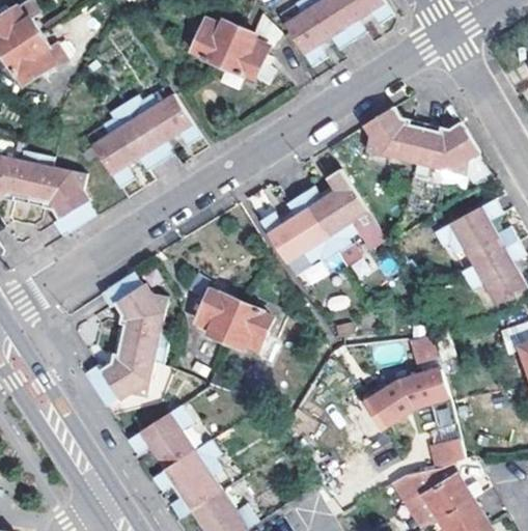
[(288,24),(313,65),(328,57),(321,45),(332,37),(339,49),(367,31),(360,20),(372,12),(380,23),(392,16),(382,0),(299,0),(295,3),(302,15),(288,24)]
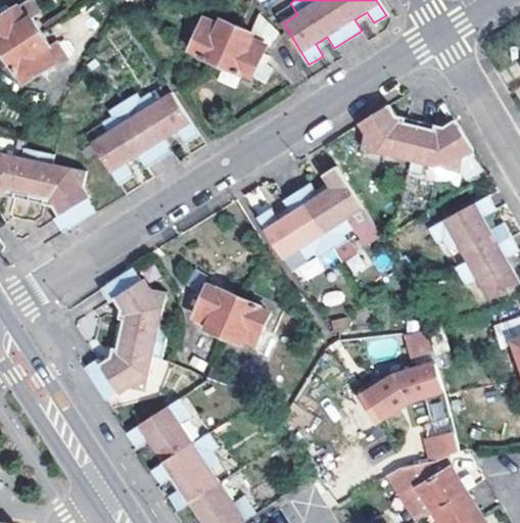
[(0,45),(8,58),(44,35),(36,24),(45,16),(35,1),(0,24),(0,45)]
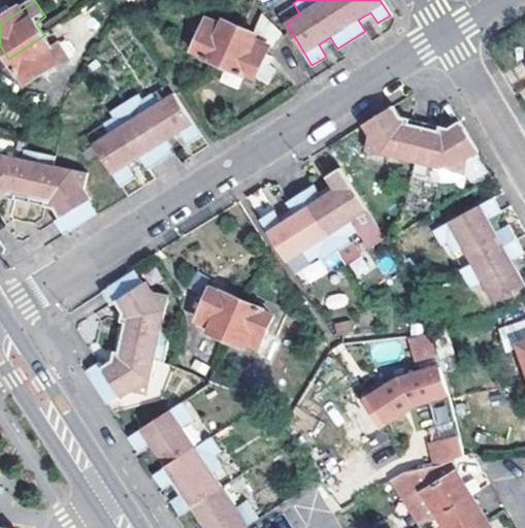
[(205,20),(193,52),(203,56),(202,59),(244,76),(247,73),(256,76),(268,45),(274,47),(280,33),(264,10),(255,32),(223,19),(220,26),(205,20)]
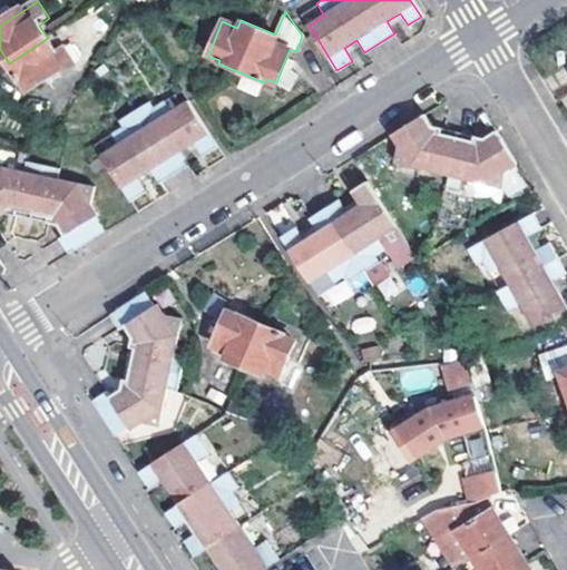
[(26,82),(32,94),(60,75),(64,78),(77,69),(65,48),(58,52),(48,38),(9,64),(23,86),(26,82)]
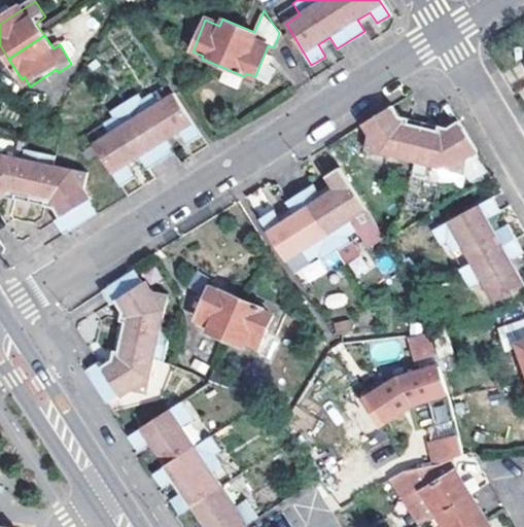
[(137,100),(133,94),(119,102),(158,162),(171,152),(163,140),(171,134),(177,131),(185,144),(197,137),(170,95),(155,103),(148,93),(137,100)]
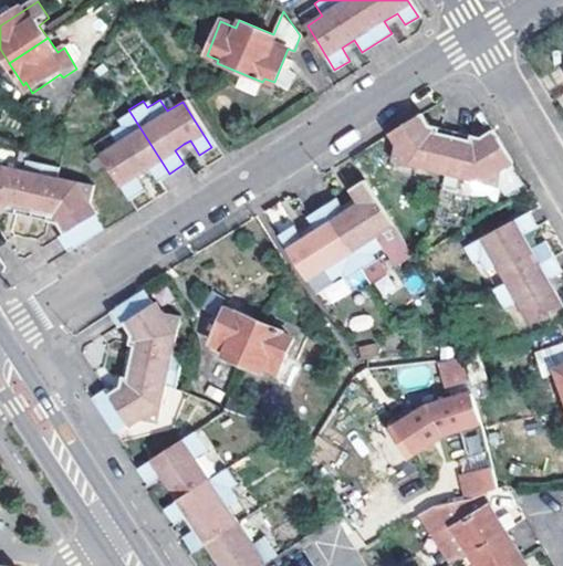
[(95,156),(124,201),(141,191),(131,178),(144,169),(154,184),(169,174),(128,109),(114,119),(118,127),(106,133),(114,145),(95,156)]
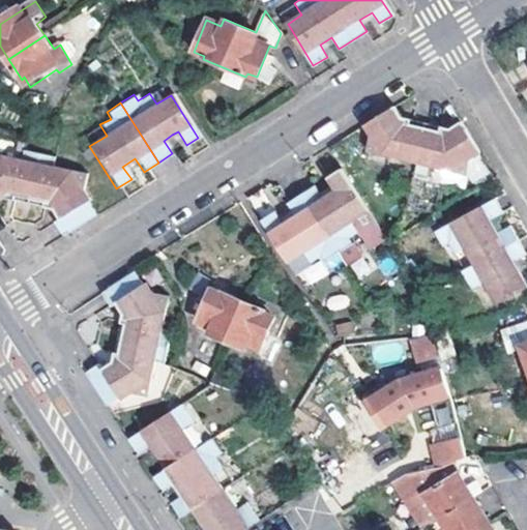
[(368,133),(362,149),(455,172),(458,162),(474,152),(455,120),(450,123),(446,126),(398,114),(392,104),(360,124),(368,133)]
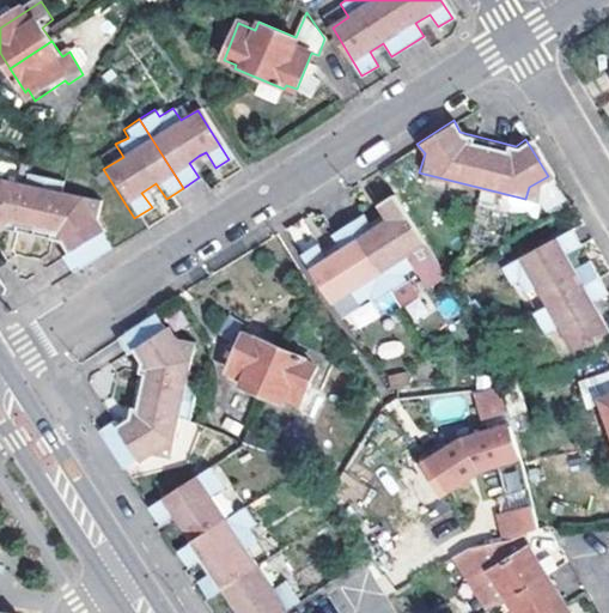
[(0,230),(4,229),(31,235),(59,242),(66,253),(60,258),(69,275),(109,250),(98,235),(102,232),(93,219),(98,202),(60,193),(61,182),(26,175),(24,186),(0,180),(0,230)]
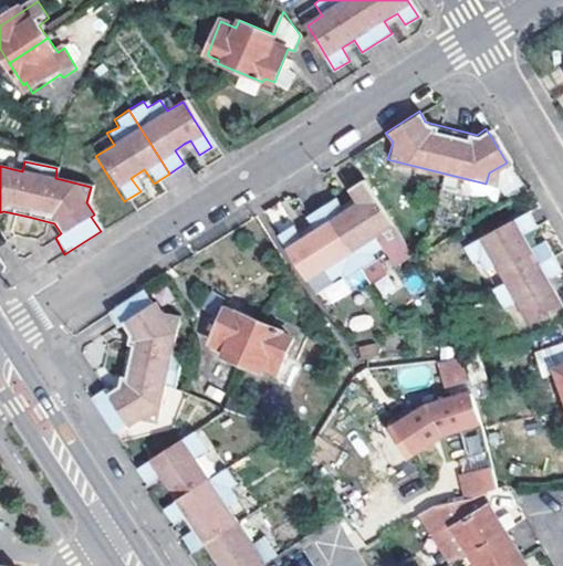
[(289,227),(277,234),(306,279),(323,268),(329,276),(339,270),(343,279),(372,260),(368,251),(378,244),(372,236),(391,223),(363,179),(348,188),(356,202),(348,207),(342,210),(334,198),(304,218),(312,230),(300,237),(291,224),(289,227)]
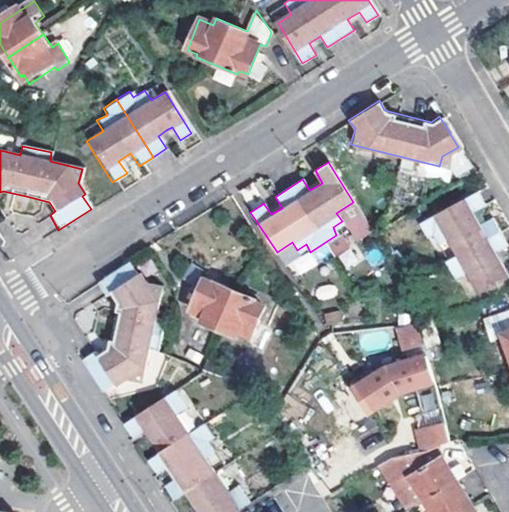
[(478,192),(418,224),(426,238),(432,235),(438,247),(447,241),(451,250),(496,226),(492,218),(479,225),(473,214),(485,207),(478,192)]
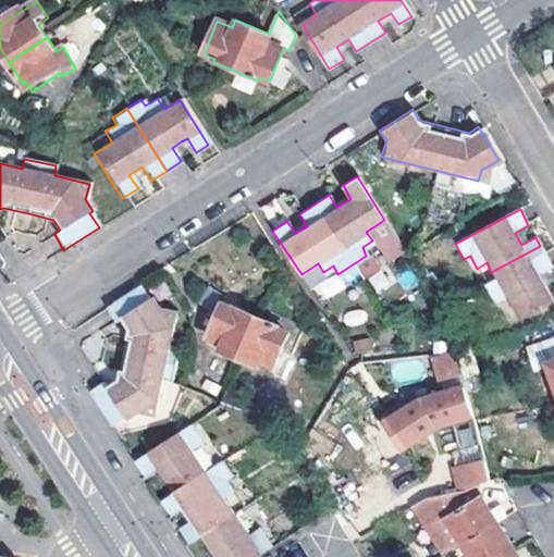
[(539,275),(551,269),(540,246),(491,272),(481,279),(492,300),(503,293),(518,322),(553,304),(539,275)]
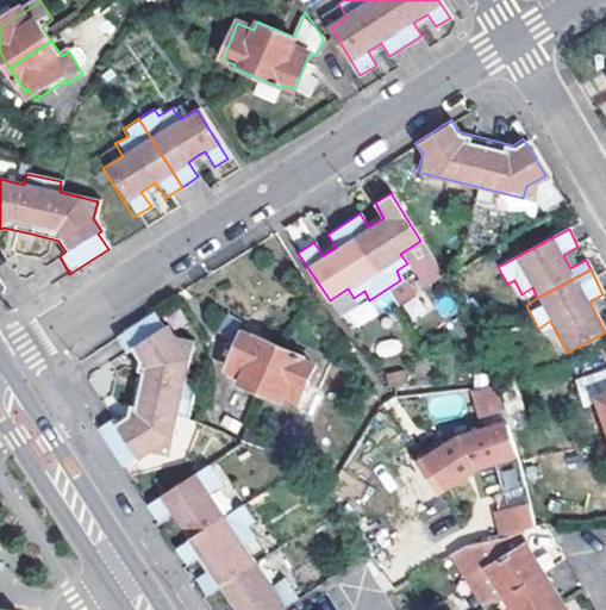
[(114,418),(99,429),(124,467),(139,456),(142,460),(155,452),(172,455),(180,415),(191,417),(198,380),(187,378),(195,337),(176,334),(168,323),(166,324),(156,310),(117,335),(127,350),(135,347),(142,359),(136,390),(131,416),(119,424),(114,418)]
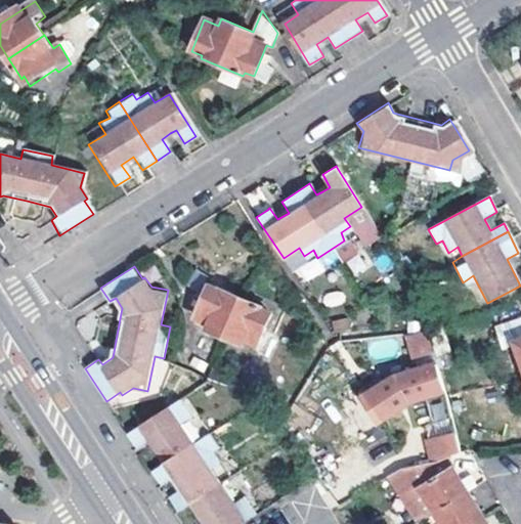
[(208,285),(194,315),(209,322),(207,326),(240,343),(242,339),(256,345),(271,314),(260,309),(262,305),(220,286),(219,289),(208,285)]
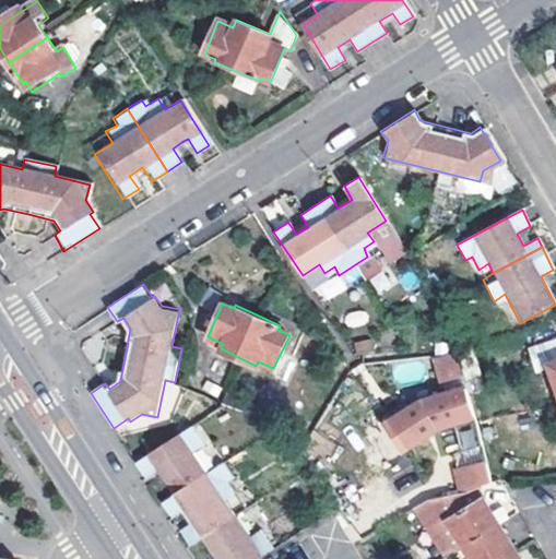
[(363,326),(364,312),(343,310),(342,325),(363,326)]
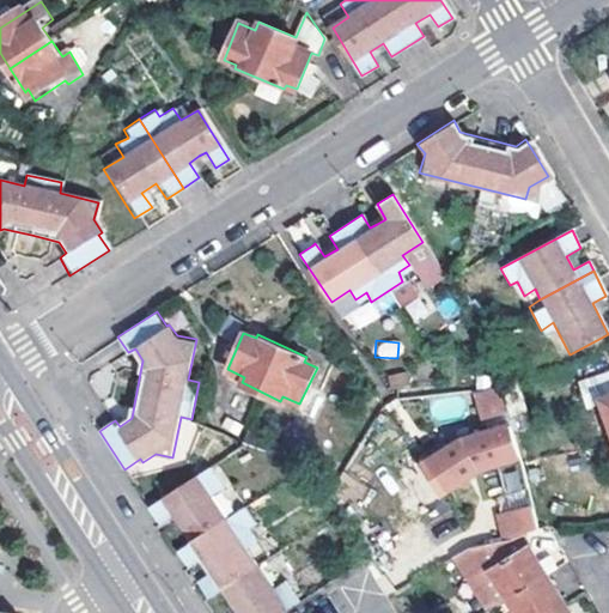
[(476,420),(482,429),(500,419),(494,396),(474,398),(476,420)]
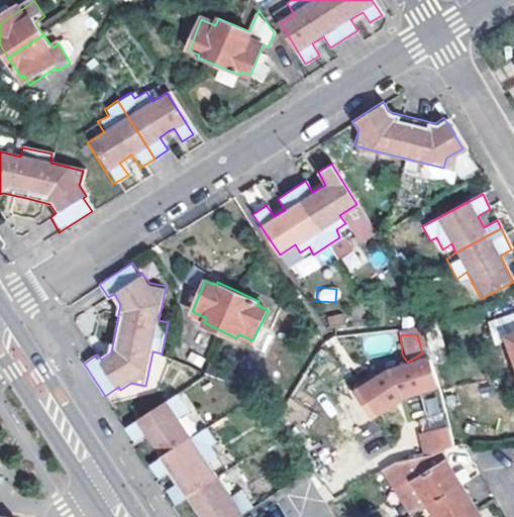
[(374,381),(371,376),(356,386),(376,414),(404,397),(418,394),(435,390),(428,364),(387,373),(374,381)]
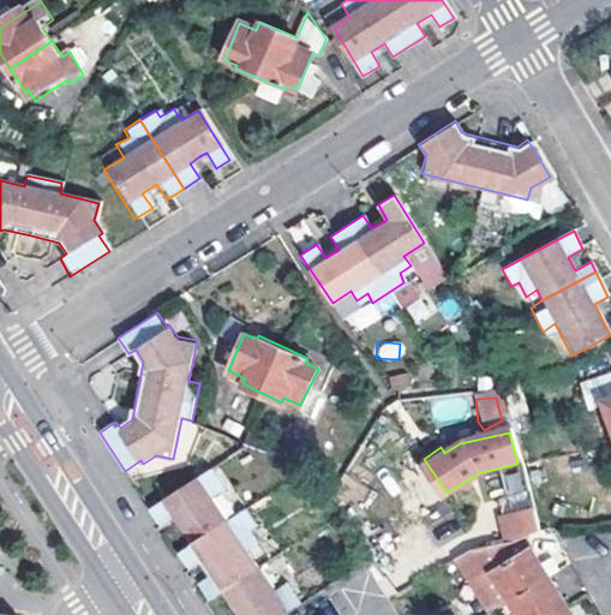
[(517,464),(497,469),(504,501),(525,497),(517,464)]
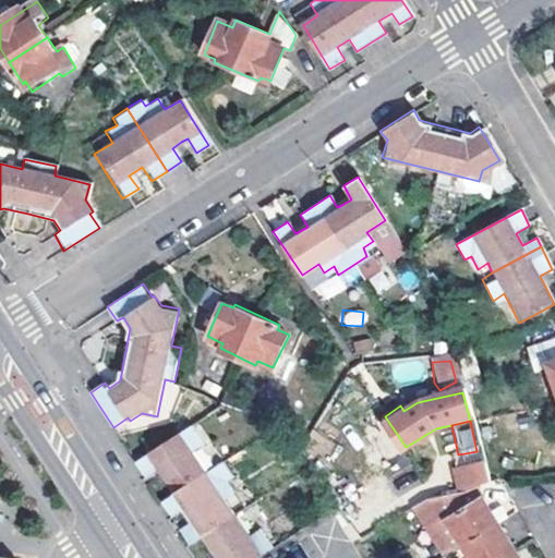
[(140,465),(147,477),(160,469),(177,495),(164,502),(175,518),(186,509),(195,522),(182,531),(193,546),(205,538),(217,557),(267,557),(275,554),(263,536),(252,544),(225,501),(234,495),(227,484),(237,477),(228,463),(207,475),(194,456),(205,448),(193,429),(140,465)]
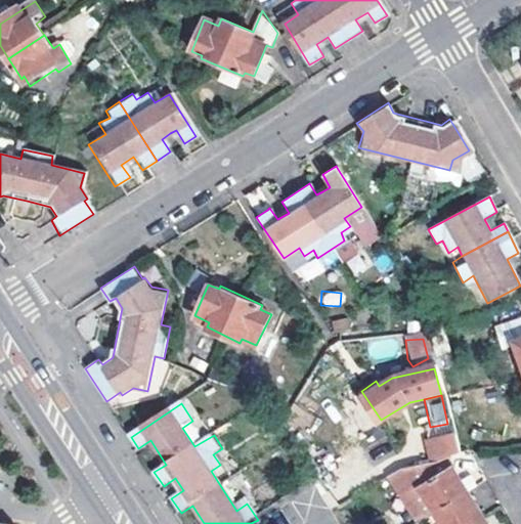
[(422,443),(427,466),(449,462),(456,461),(451,439),(422,443)]
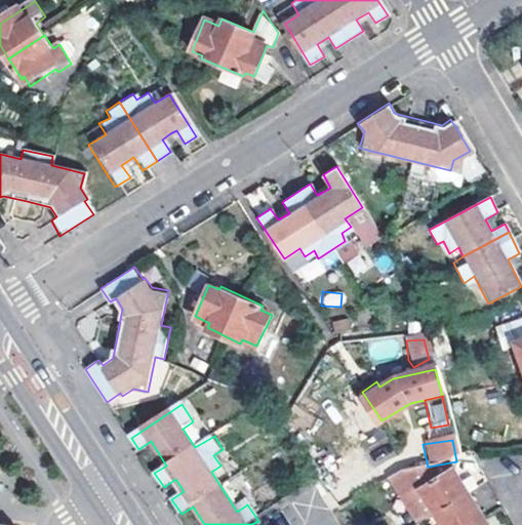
[(393,476),(418,520),(434,511),(468,491),(450,462),(405,472),(403,470),(393,476)]
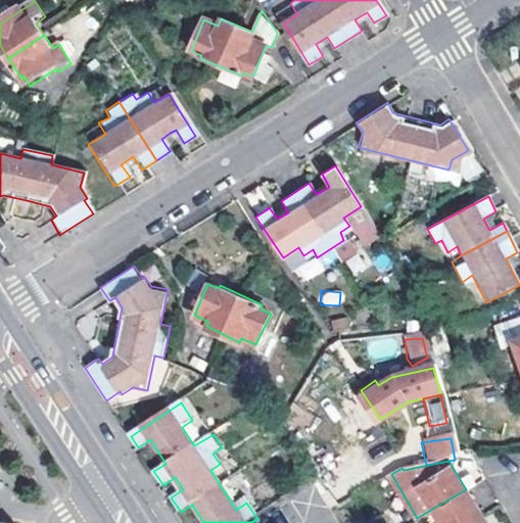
[(432,509),(440,522),(464,522),(480,514),(466,489),(432,509)]
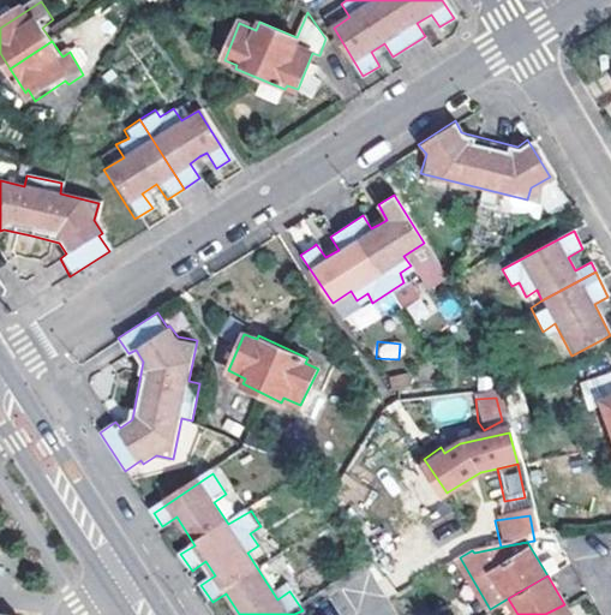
[(545,614),(570,614),(564,604),(545,614)]
